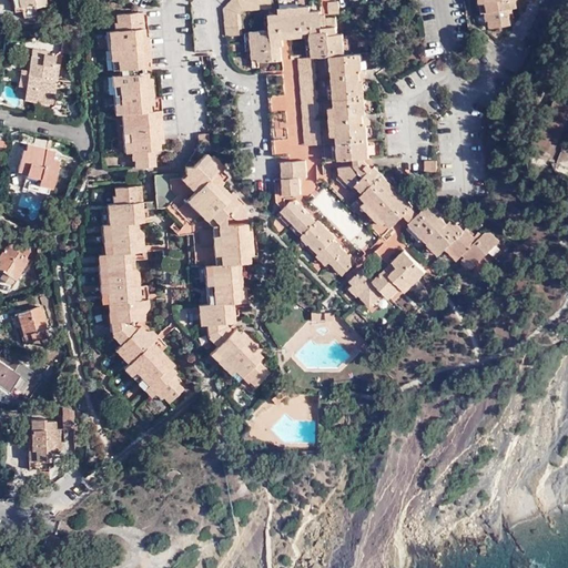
[(34,7),(46,4),(44,0),(21,0),(22,6),(24,17),(37,16),(34,7)]
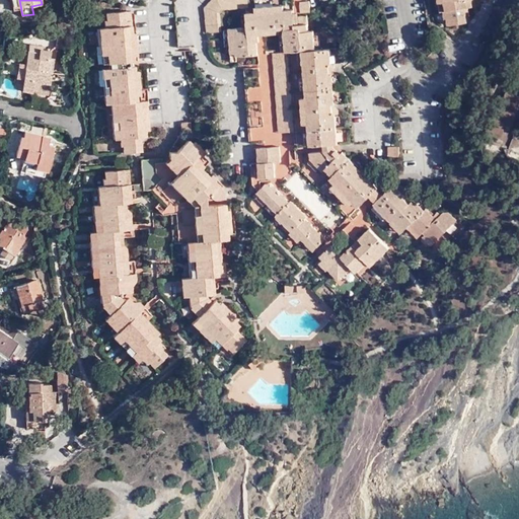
[(211,0),(206,6),(208,31),(223,30),(222,11),(224,8),(250,7),(249,0),(211,0)]
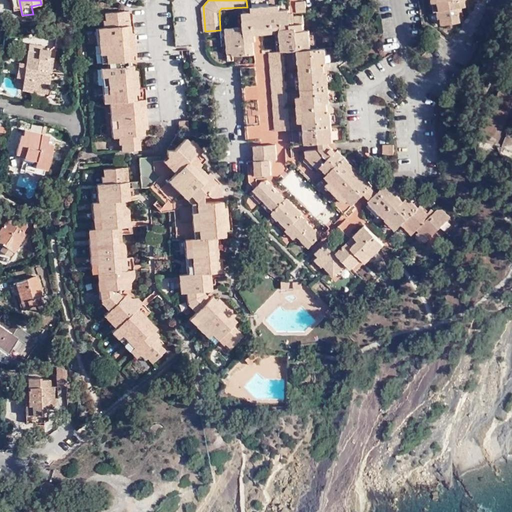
[(432,0),(433,2),(439,2),(440,10),(438,10),(439,18),(441,18),(442,24),(461,21),(459,7),(467,6),(466,0),(432,0)]
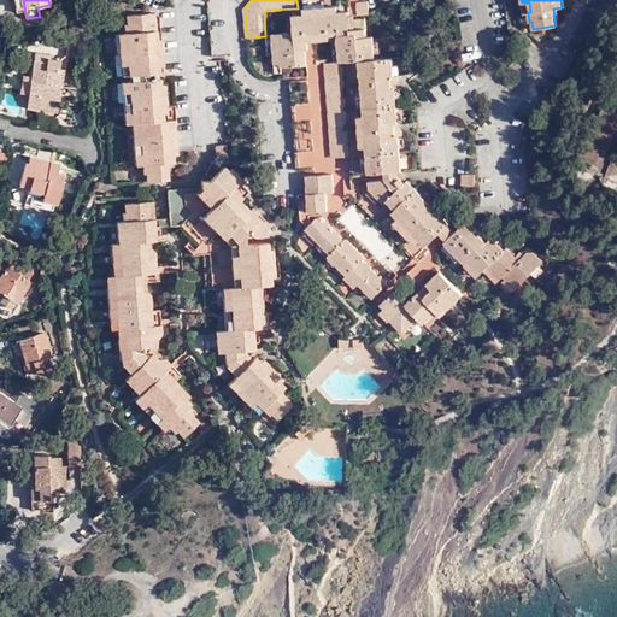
[(368,1),(356,3),(357,15),(369,13),(368,1)]
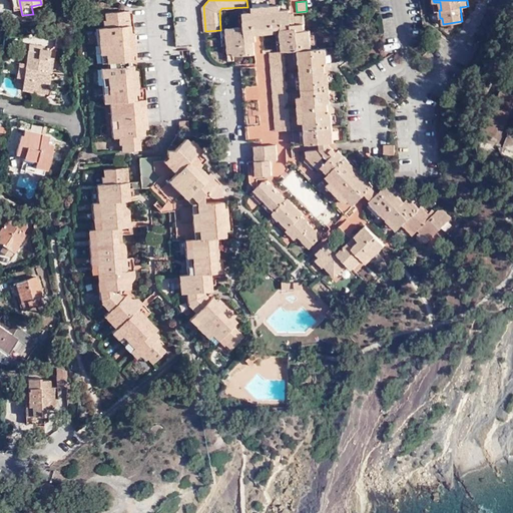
[(233,55),(254,54),(253,41),(250,42),(248,39),(246,39),(245,31),(282,28),(282,32),(282,34),(283,50),(283,51),(295,50),(300,50),(301,63),(301,76),(302,88),(303,96),(298,96),(300,122),(305,122),(305,130),(306,142),(306,143),(321,142),(331,142),(333,142),(332,121),(336,120),(335,108),(334,107),(333,102),(330,102),(327,47),(313,48),(311,29),(305,30),(304,15),(296,15),(296,12),(294,12),(291,12),(290,9),(281,9),(281,5),(252,7),(253,12),(244,12),(245,26),(226,28),(226,29),(228,46),(229,60),(233,60),(233,55)]
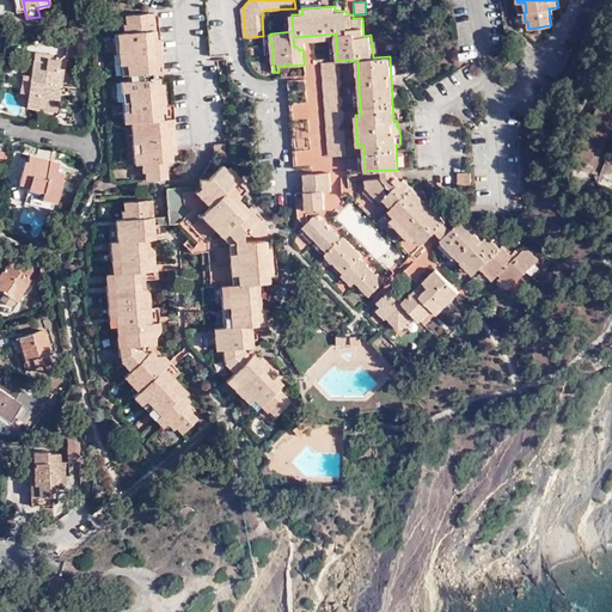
[(127,63),(127,74),(130,74),(152,72),(159,72),(159,65),(163,65),(160,40),(157,38),(155,24),(148,24),(148,13),(124,14),(126,24),(123,24),(123,32),(117,34),(120,65),(127,63)]
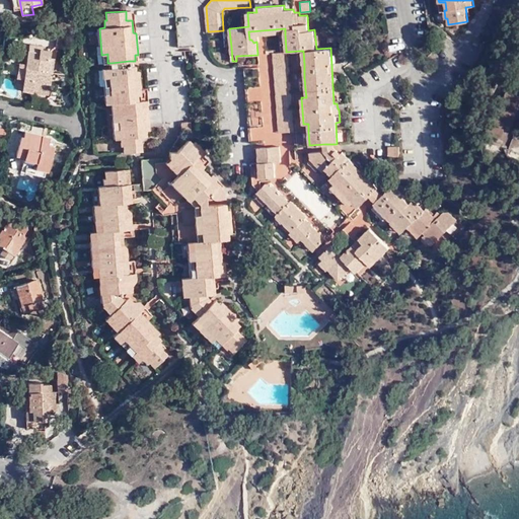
[(285,32),(285,28),(248,31),(249,40),(251,40),(253,43),(256,42),(260,42),(258,34),(263,34),(285,32)]
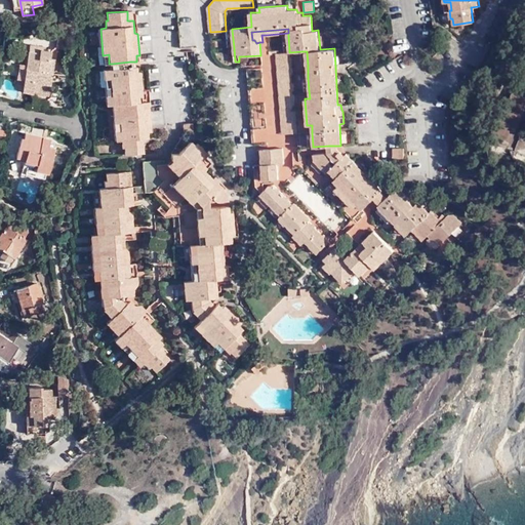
[(70,39),(56,37),(54,47),(68,49),(70,39)]
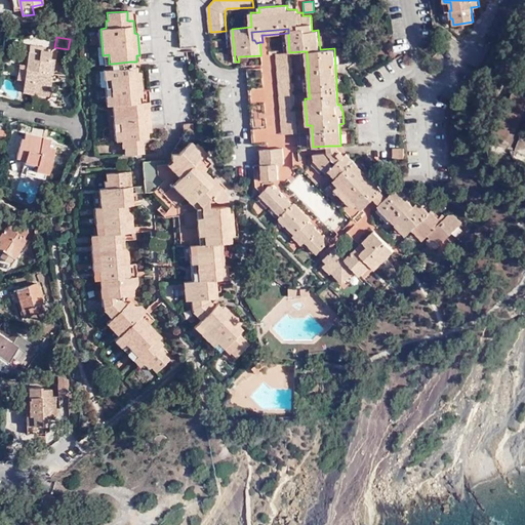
[(31,49),(29,64),(27,79),(25,89),(42,92),(47,61),(50,61),(53,49),(42,47),(42,51),(31,49)]
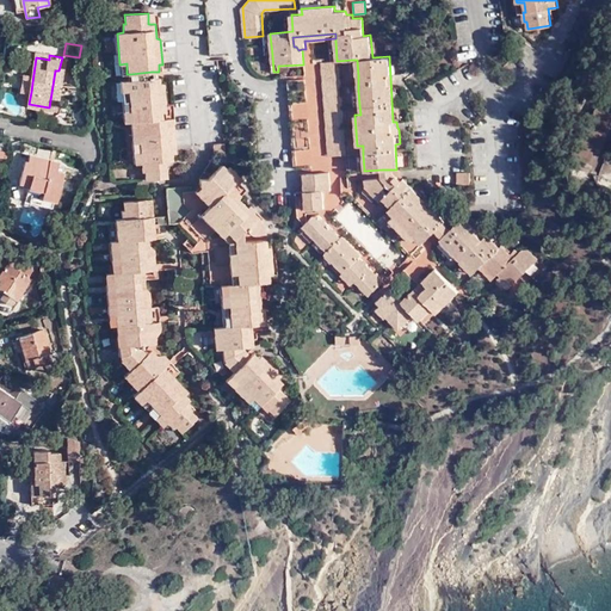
[(31,92),(34,74),(24,73),(22,90),(31,92)]
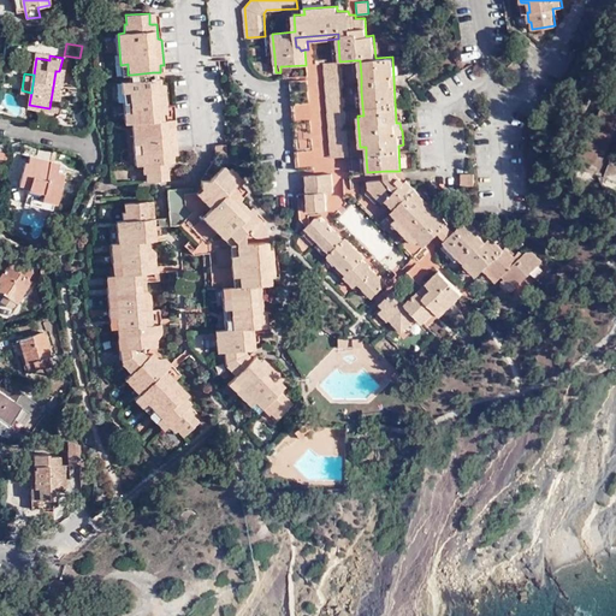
[(289,77),(296,170),(314,169),(308,76),(289,77)]
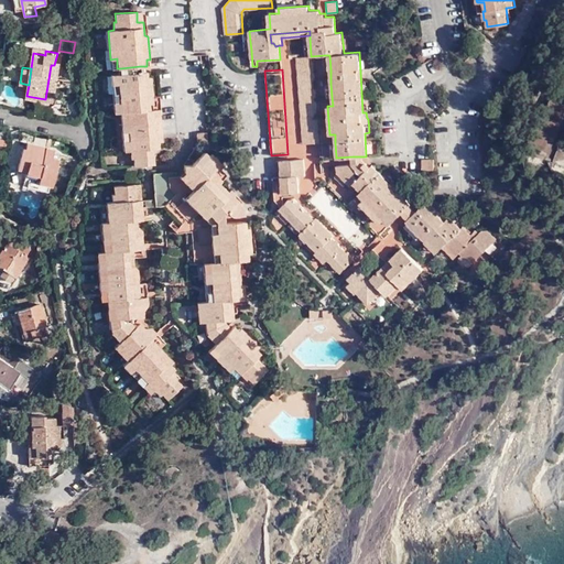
[(314,71),(297,72),(303,144),(318,143),(314,71)]
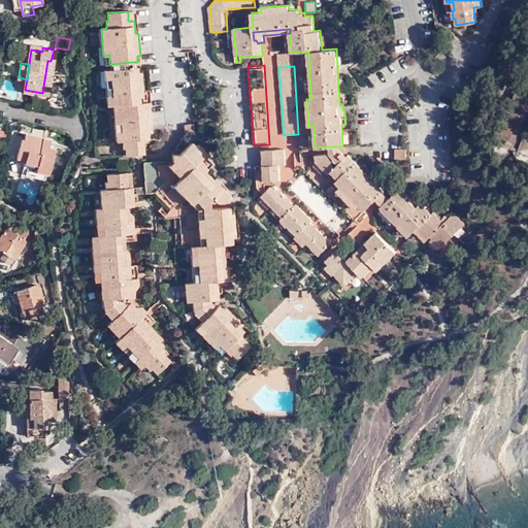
[(125,147),(126,155),(145,154),(143,139),(150,138),(149,132),(153,132),(150,102),(140,103),(140,97),(143,97),(141,72),(134,72),(134,68),(131,68),(112,69),(104,70),(107,105),(113,104),(117,141),(122,141),(123,149),(125,147)]
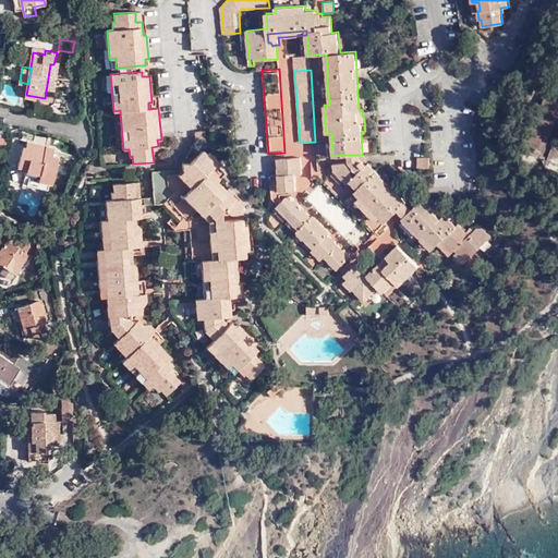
[(205,132),(195,132),(196,143),(205,142),(205,132)]
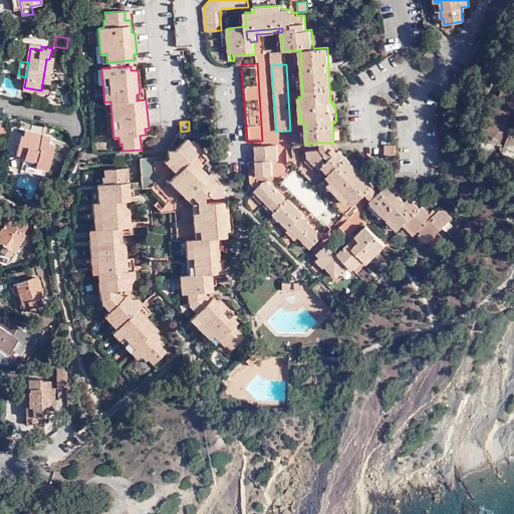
[(24,165),(45,170),(49,171),(56,143),(49,141),(49,139),(25,132),(24,138),(21,137),(17,156),(25,158),(24,165)]
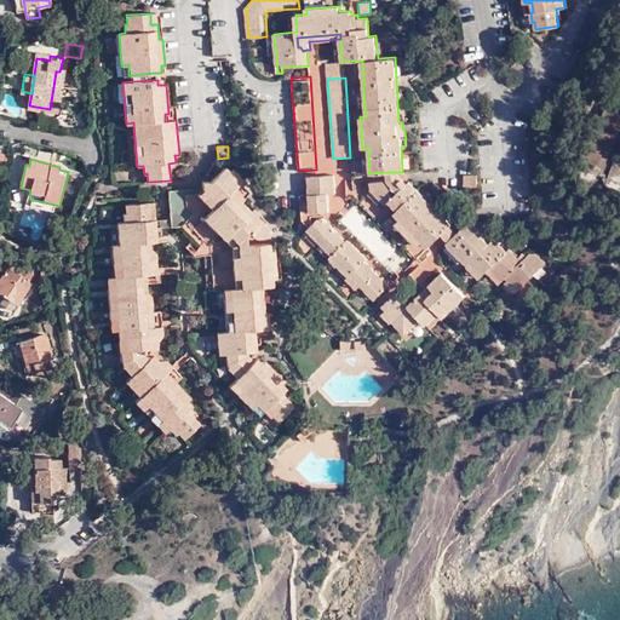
[(216,332),(218,354),(225,354),(227,365),(229,366),(228,368),(237,378),(230,385),(259,415),(263,411),(270,418),(273,415),(277,422),(294,406),(282,392),(286,390),(281,385),(260,363),(256,360),(254,361),(248,355),(248,351),(257,351),(254,329),(262,329),(258,287),(262,287),(269,286),(265,244),(247,246),(246,236),(250,233),(256,239),(270,237),(269,230),(256,217),(251,211),(241,201),(231,191),(235,189),(241,183),(230,171),(225,167),(211,182),(202,182),(202,190),(197,195),(212,210),(204,218),(231,246),(235,288),(224,290),(228,331),(216,332)]
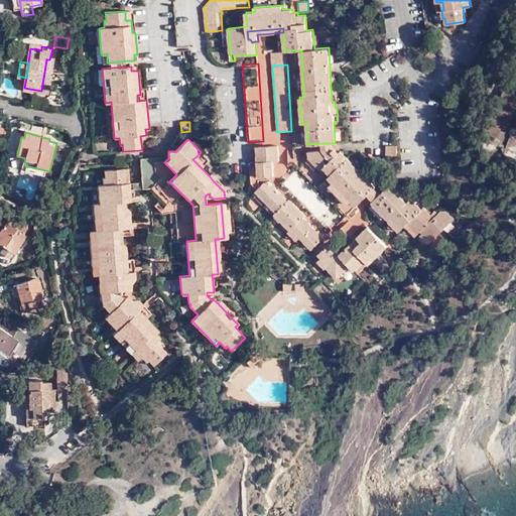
[(194,140),(191,142),(201,152),(203,149),(194,140)]
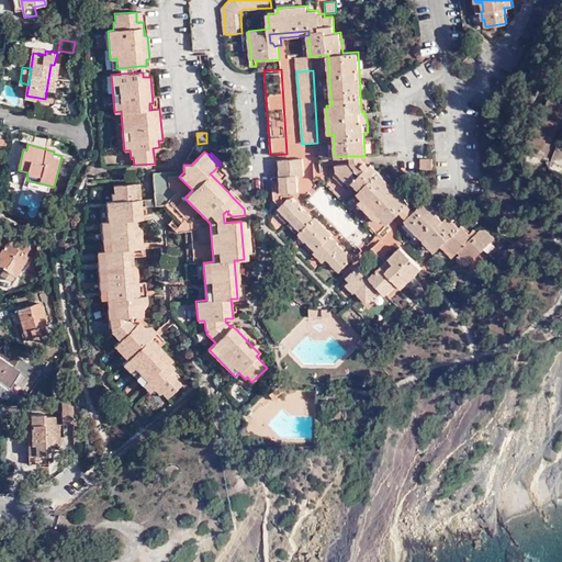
[(304,173),(303,158),(283,159),(284,176),(280,176),(281,192),(299,191),(298,175),(304,173)]
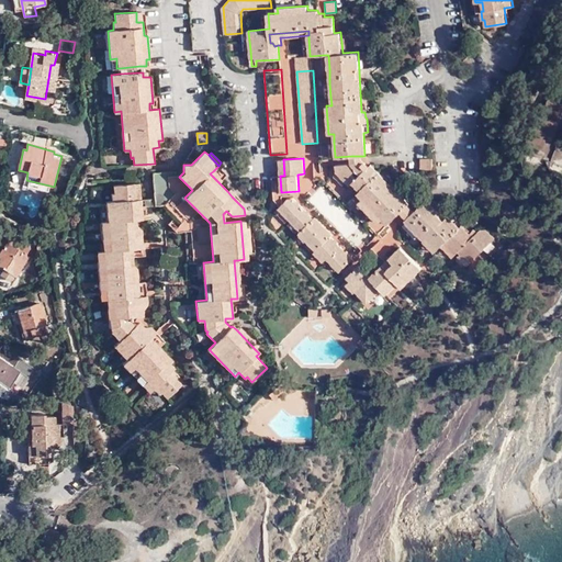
[(433,158),(420,158),(422,169),(433,168),(433,158)]
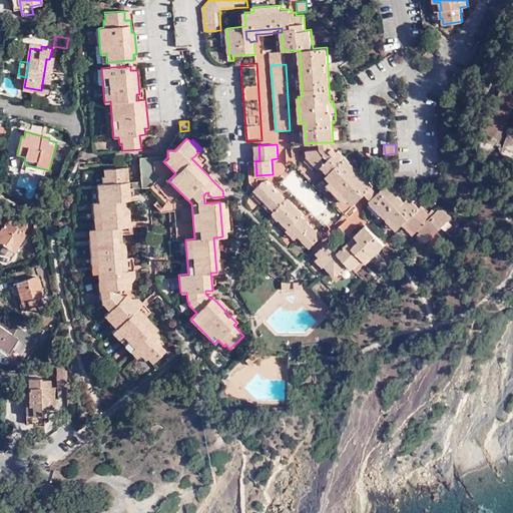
[(365,192),(372,185),(373,184),(364,174),(362,176),(355,169),(357,167),(340,149),(337,151),(331,145),(321,149),(307,150),(307,156),(308,157),(317,165),(320,169),(322,167),(329,173),(327,176),(331,181),(349,200),(353,203),(365,192)]
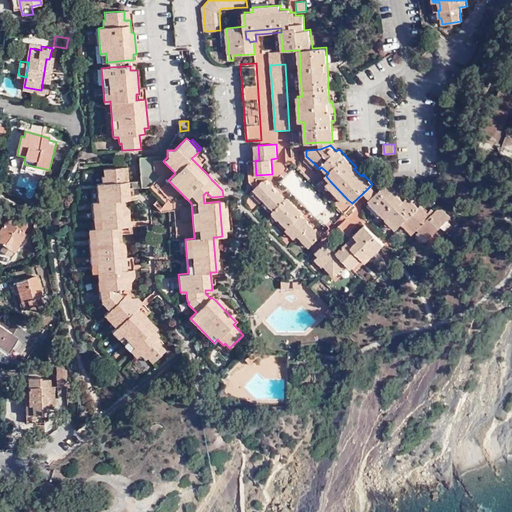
[(191,158),(199,166),(202,164),(194,156),(191,158)]
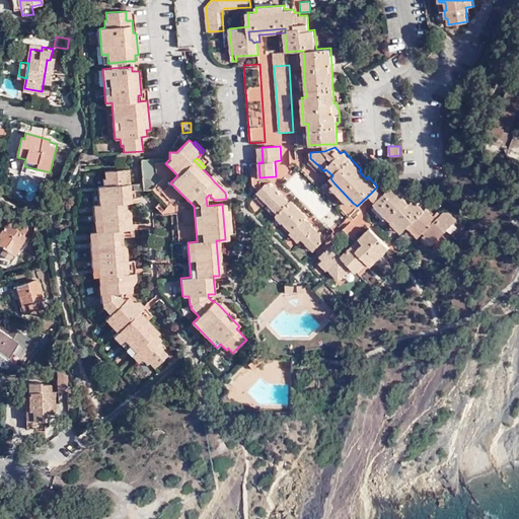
[(320,167),(311,159),(308,162),(317,170),(320,167)]
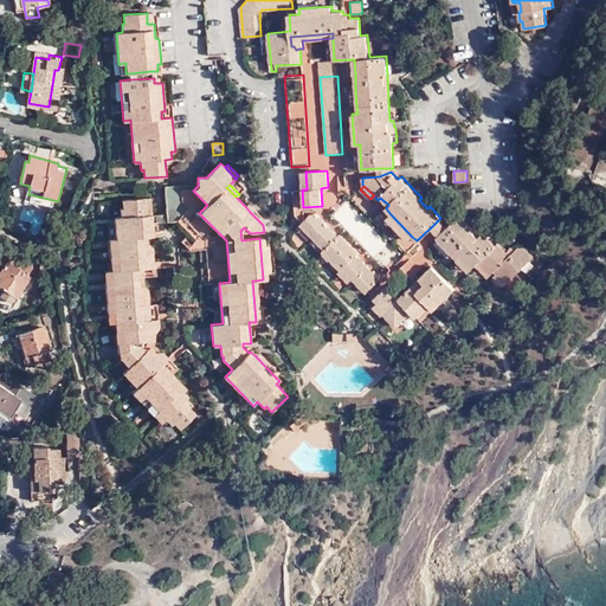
[(51,208),(53,200),(28,194),(25,201),(51,208)]
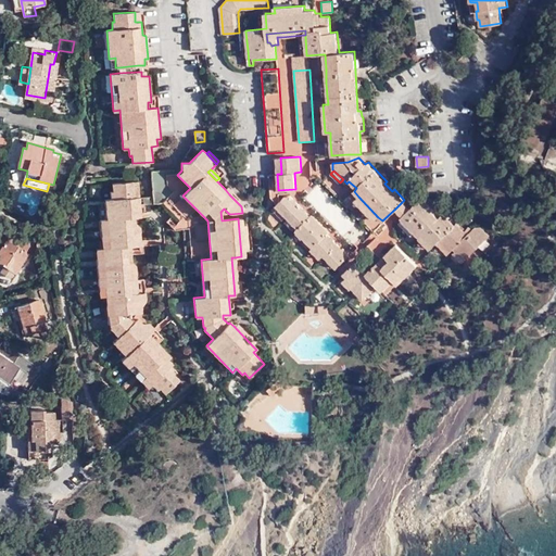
[(160,388),(164,394),(179,379),(168,367),(173,364),(147,336),(149,333),(140,324),(142,323),(138,318),(134,321),(128,316),(127,313),(142,312),(141,306),(140,293),(138,293),(130,293),(127,247),(130,245),(133,245),(131,217),(135,217),(142,216),(139,181),(113,184),(114,199),(104,200),(106,219),(100,219),(102,249),(97,249),(100,295),(105,295),(106,314),(108,314),(109,325),(111,327),(109,328),(118,337),(112,342),(126,356),(122,361),(148,388),(151,383),(158,390),(160,388)]
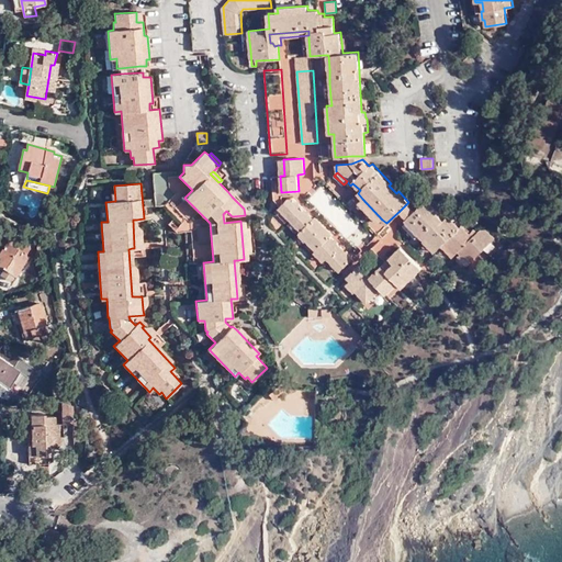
[(337,273),(352,258),(330,236),(333,235),(315,217),(313,218),(294,198),(289,199),(280,206),(292,220),(301,228),(302,229),(299,233),(301,235),(306,240),(308,243),(314,249),(315,250),(325,260),(337,273)]
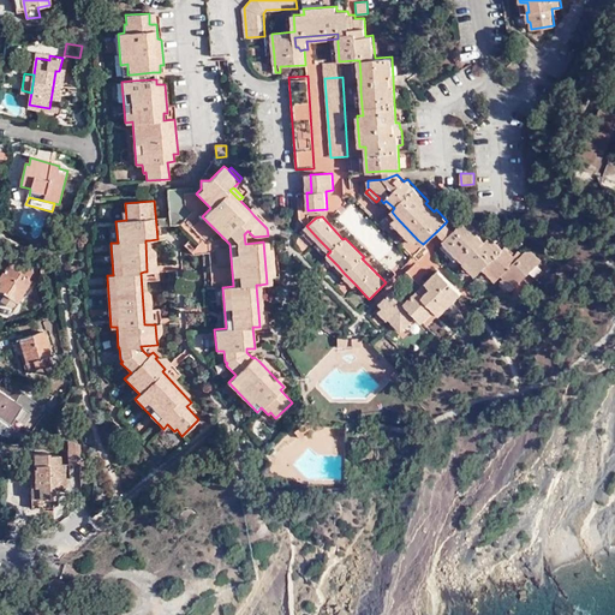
[(418,240),(396,218),(393,221),(415,244),(418,240)]
